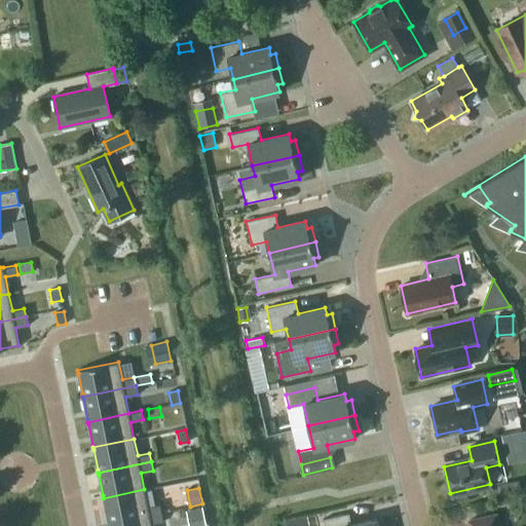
[(103,498),(104,500),(108,521),(108,523),(161,513),(159,503),(148,506),(144,489),(103,498)]
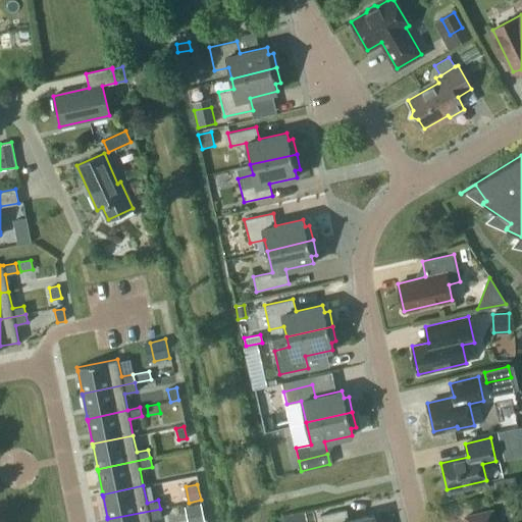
[(202,503),(190,506),(193,521),(199,521),(204,521),(205,521),(202,503)]
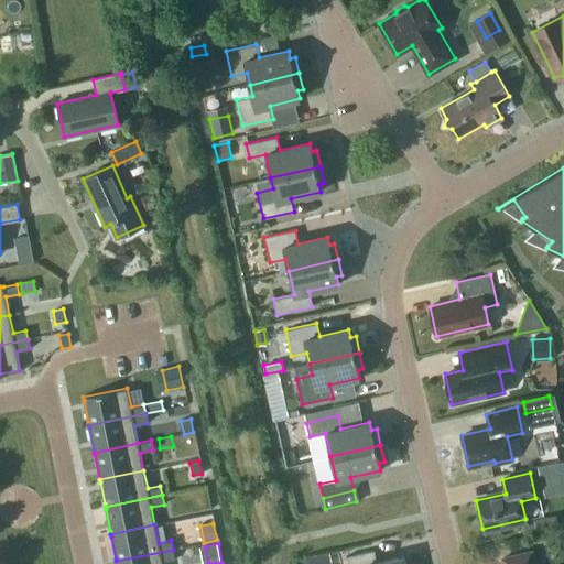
[(162,563),(162,561),(175,559),(173,550),(116,561),(117,563),(162,563)]
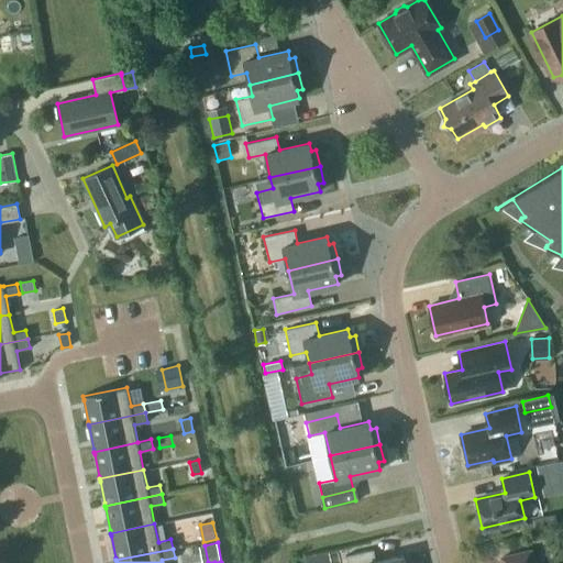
[(406,562),(405,555),(403,555),(403,553),(401,553),(401,555),(376,562),(373,549),(345,555),(346,562),(406,562)]
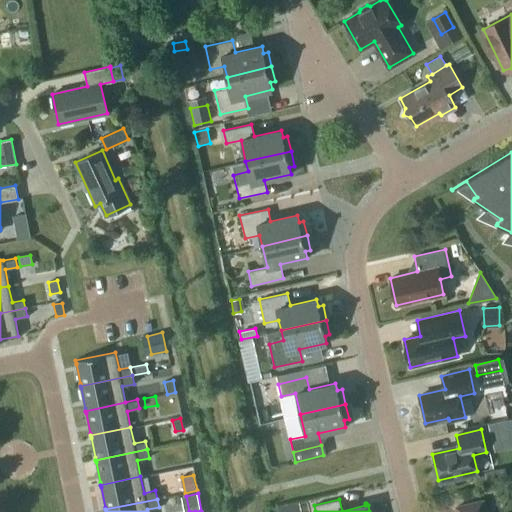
[(487,511),(485,499),(457,506),(458,511),(487,511)]
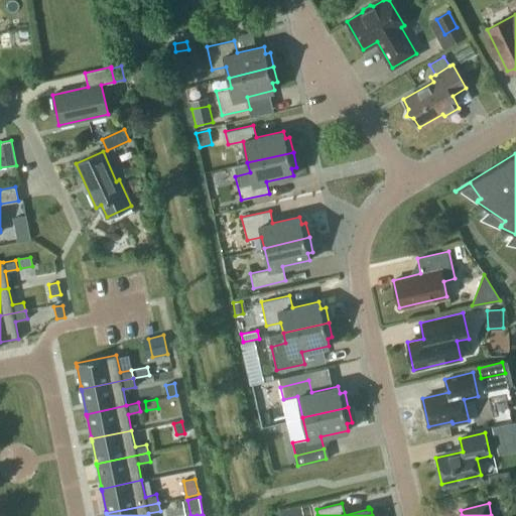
[(280,511),(280,515),(302,515),(301,506),(280,511)]
